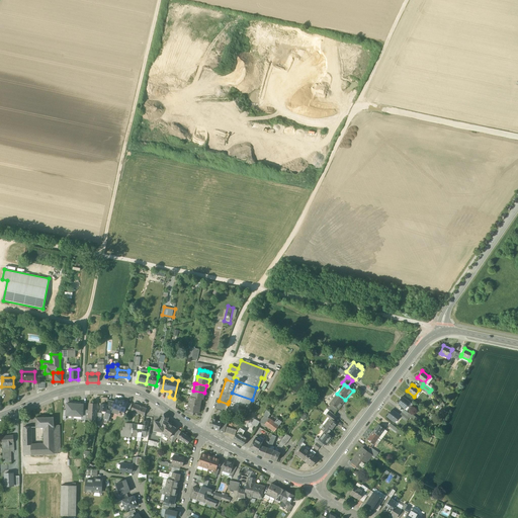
[(429,392),(422,386),(420,389),(427,395),(429,392)]
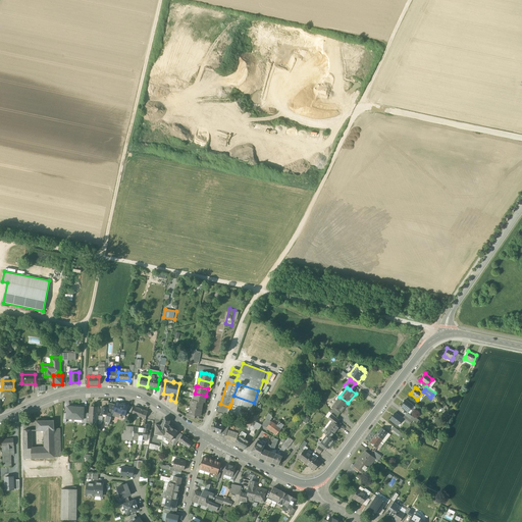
[(259,392),(258,390),(254,403),(257,404),(263,393),(259,392)]
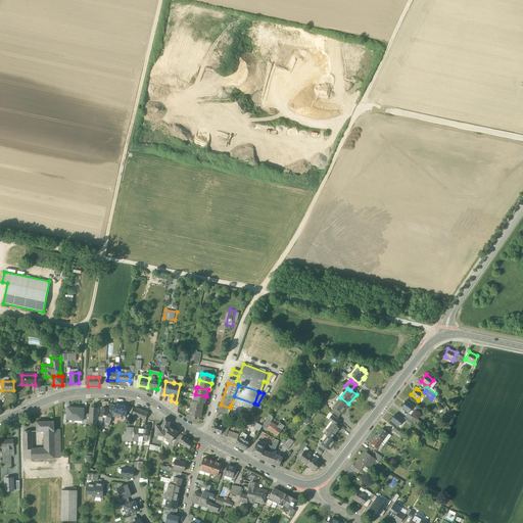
[(206,396),(195,394),(193,400),(203,402),(205,403),(206,396)]
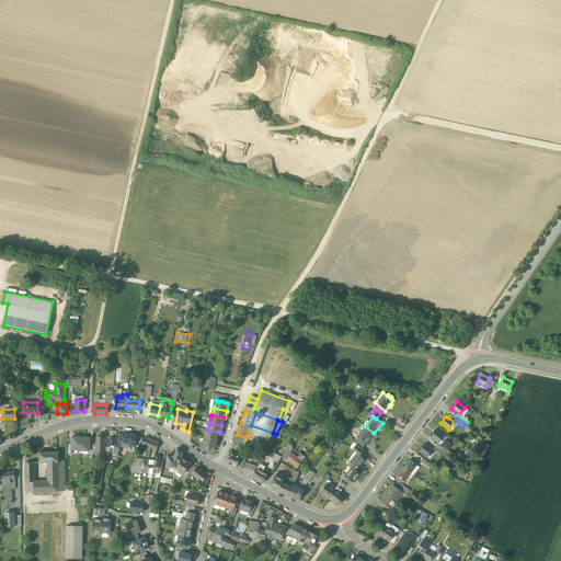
[(273,433),(251,425),(248,435),(268,442),(273,433)]
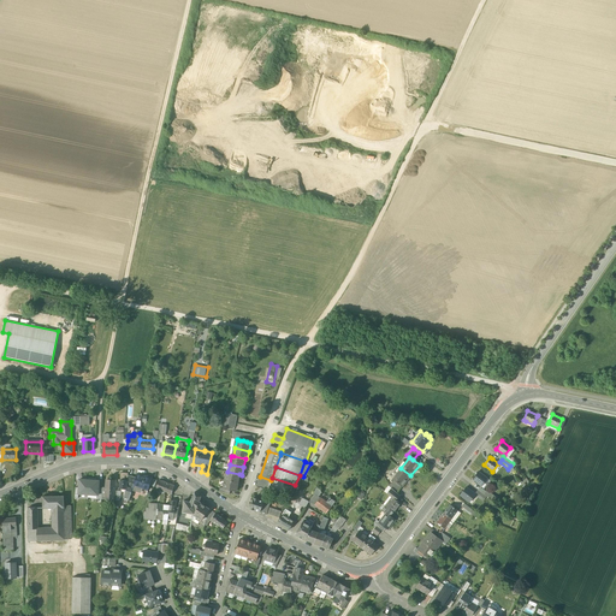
[(410,475),(401,468),(392,479),(394,480),(389,486),(391,489),(392,489),(397,492),(402,486),(410,475)]
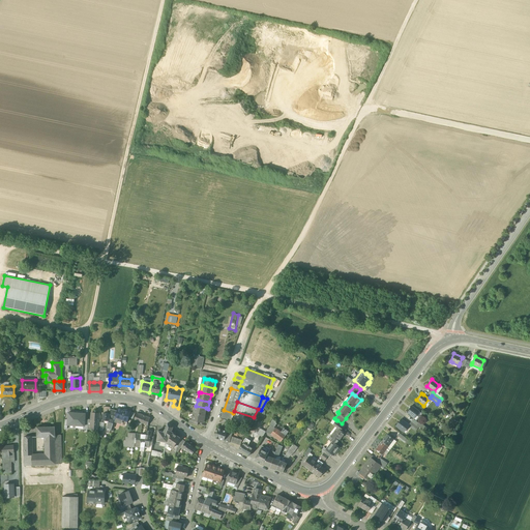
[(206,408),(196,406),(195,413),(205,415),(206,408)]
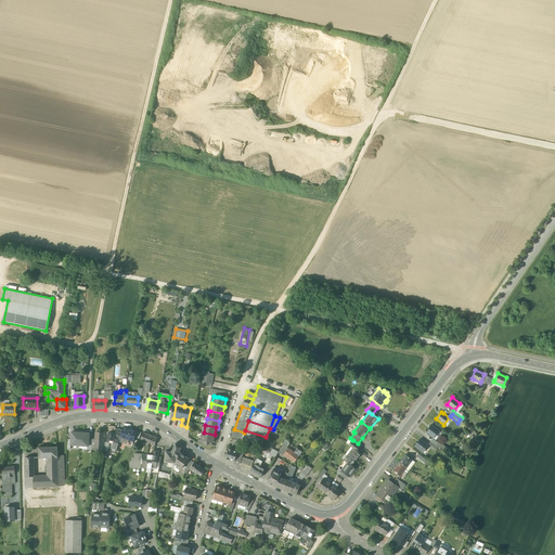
[(439,430),(431,425),(426,431),(434,438),(439,430)]
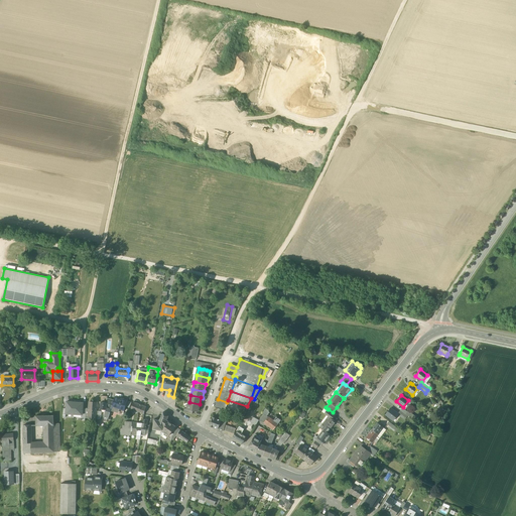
[(127,401),(115,397),(114,400),(111,411),(117,412),(118,409),(124,410),(125,406),(127,401)]
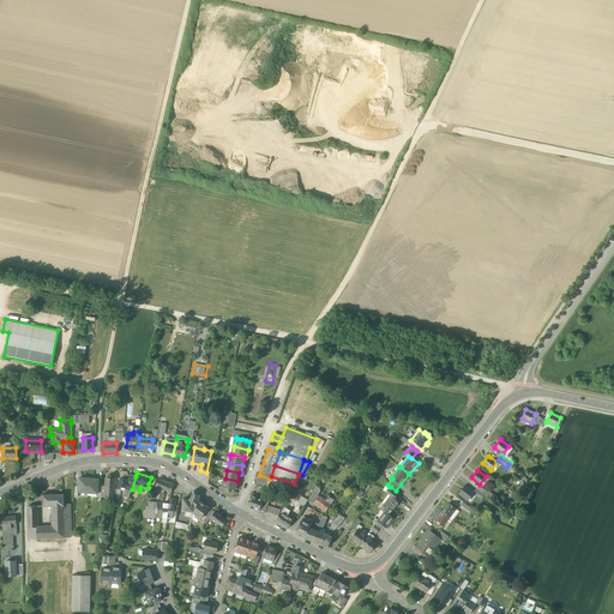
[(124,497),(128,498),(132,489),(136,476),(127,474),(127,480),(126,487),(122,497),(124,497)]
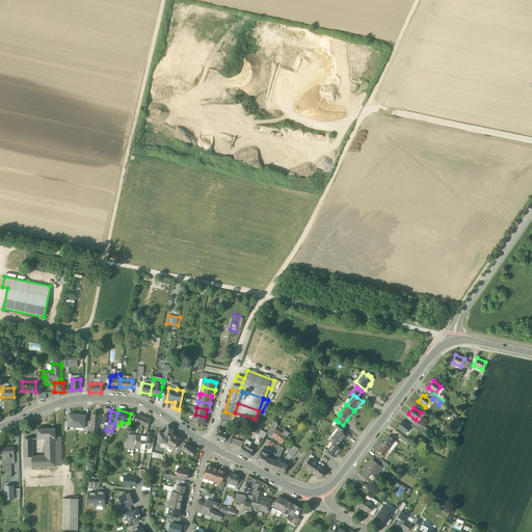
[(234,415),(224,411),(221,420),(222,420),(227,422),(231,423),(232,423),(234,415)]
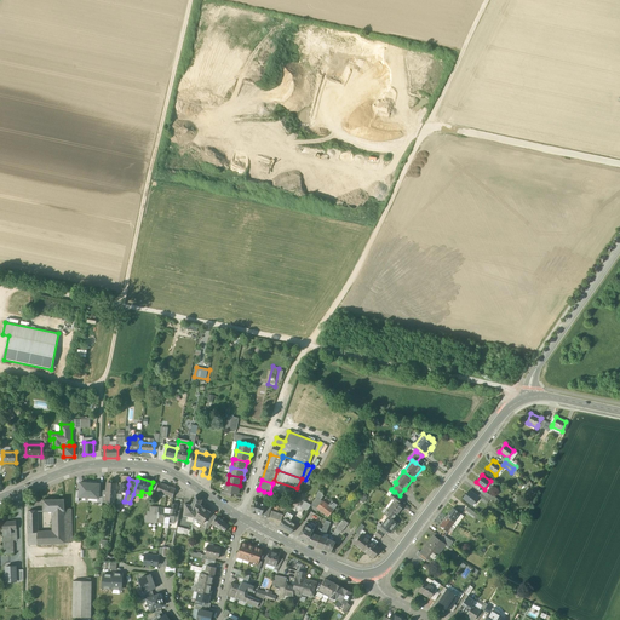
[(89,498),(90,483),(80,483),(79,492),(79,498),(89,498)]
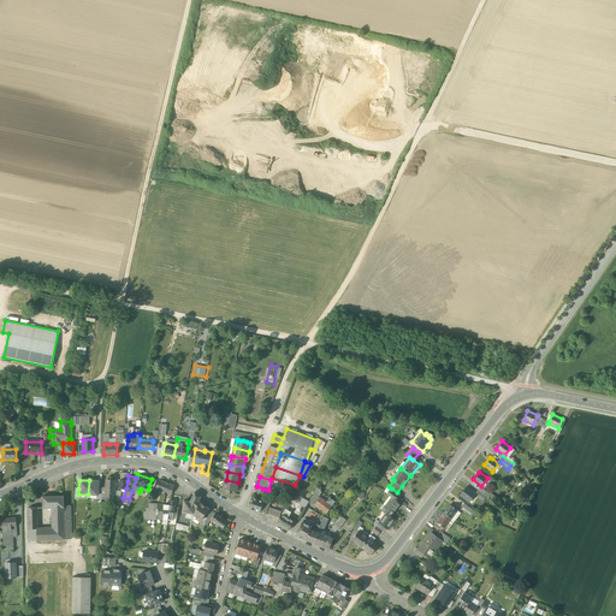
[(89,480),(88,495),(98,496),(99,489),(99,481),(89,480)]
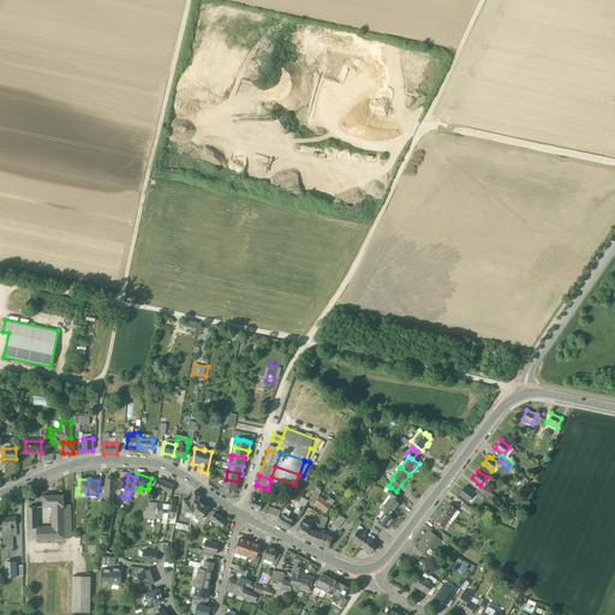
[(168,483),(159,479),(156,487),(166,490),(168,483)]
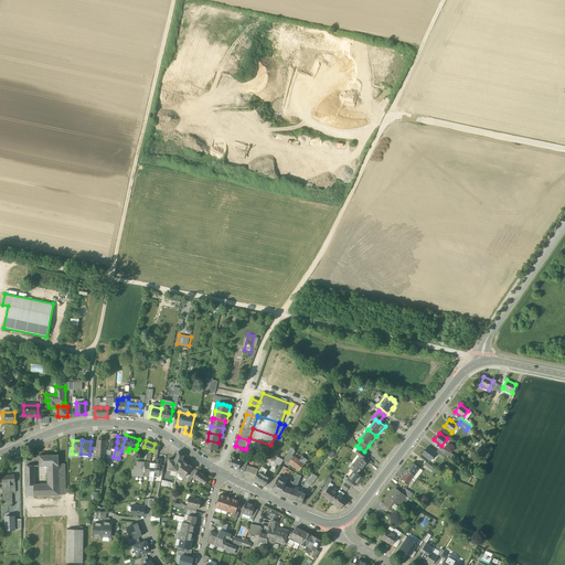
[(208,440),(206,440),(204,448),(211,449),(216,450),(219,443),(208,440)]
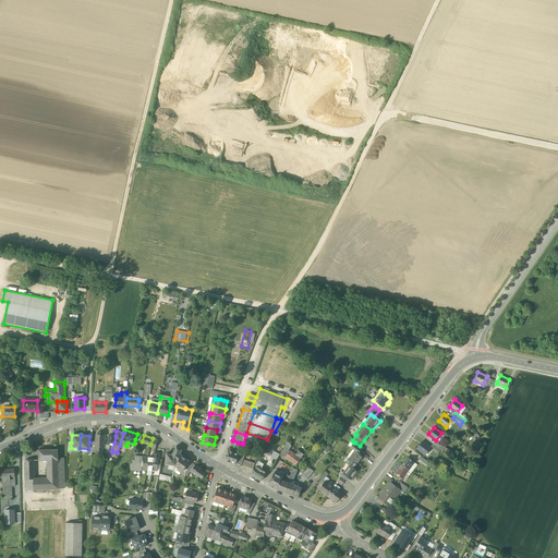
[(431,448),(423,441),(417,449),(425,455),(431,448)]
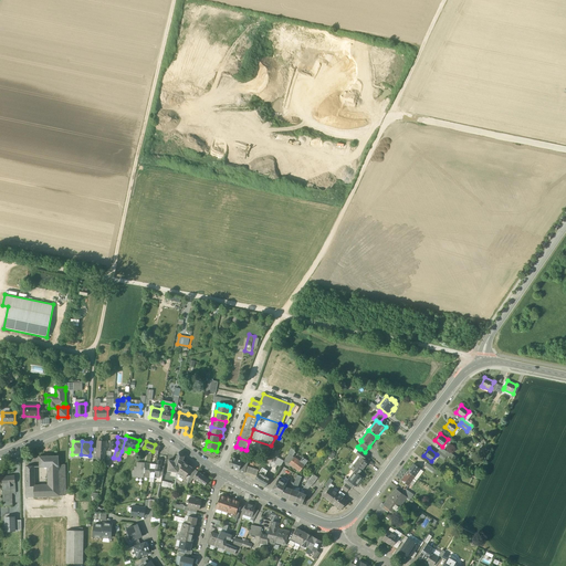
[(449,453),(441,448),(439,450),(448,457),(449,453)]
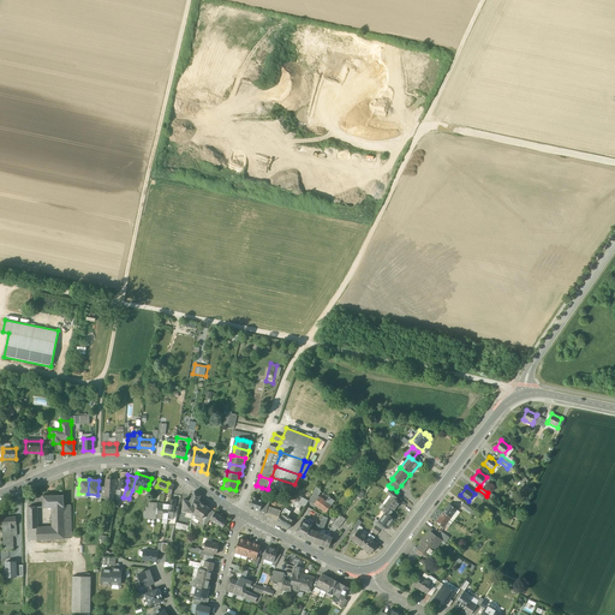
[(392,488),(390,488),(387,493),(392,496),(399,502),(401,500),(398,496),(399,495),(396,491),(392,488)]
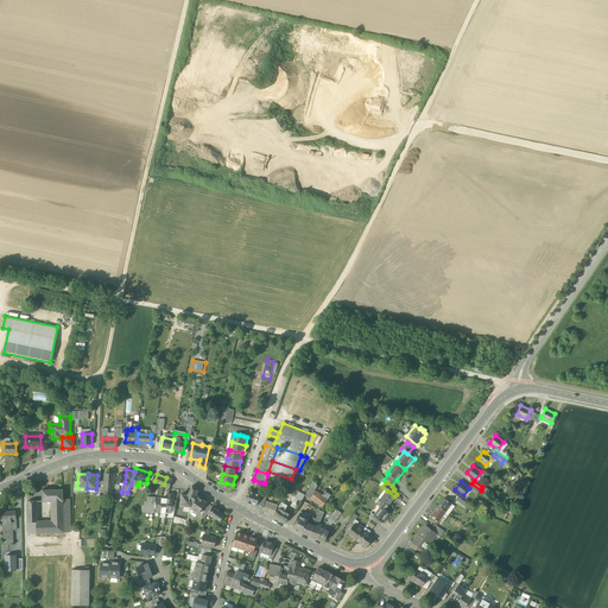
[(481,491),(472,483),(469,486),(469,487),(470,487),(479,493),(481,491)]
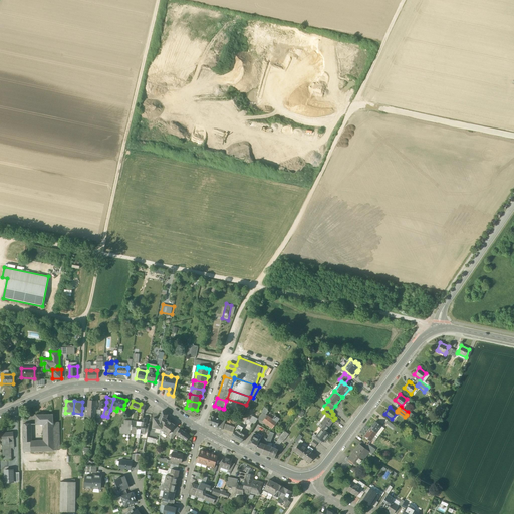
[(265,410),(259,418),(263,421),(267,416),(266,415),(268,412),(265,410)]
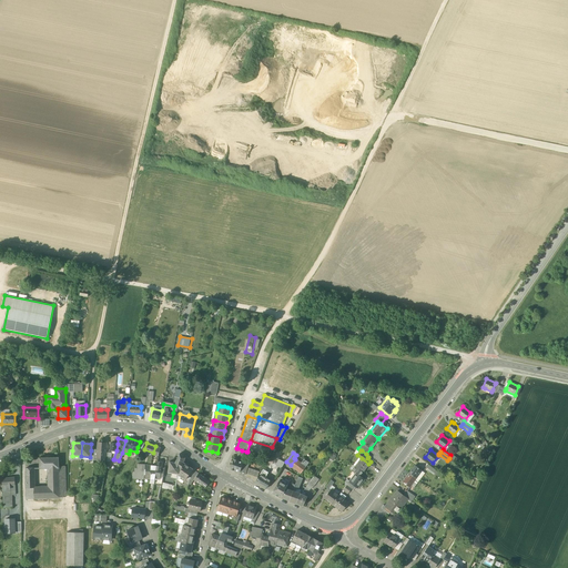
[(185,458),(180,454),(175,464),(183,465),(184,462),(185,458)]
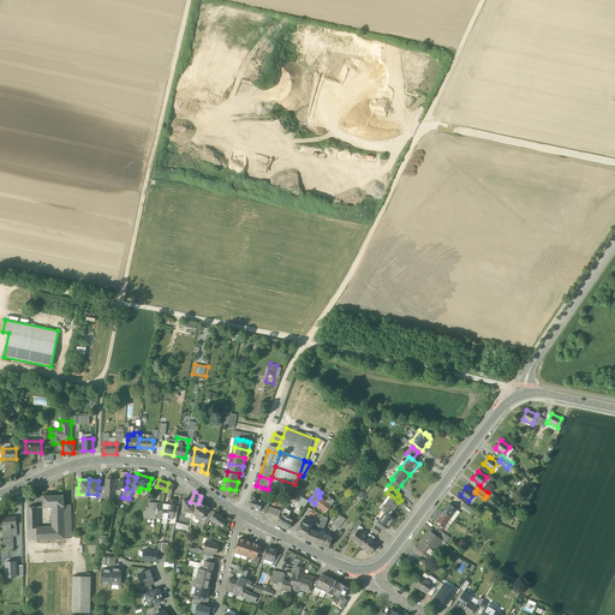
[(64,495),(42,496),(43,507),(52,507),(52,501),(64,501),(64,495)]
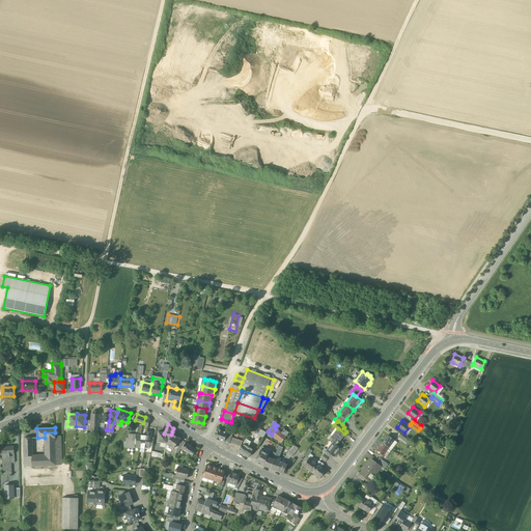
[(339,442),(345,434),(344,434),(338,428),(332,437),(338,441),(339,442)]
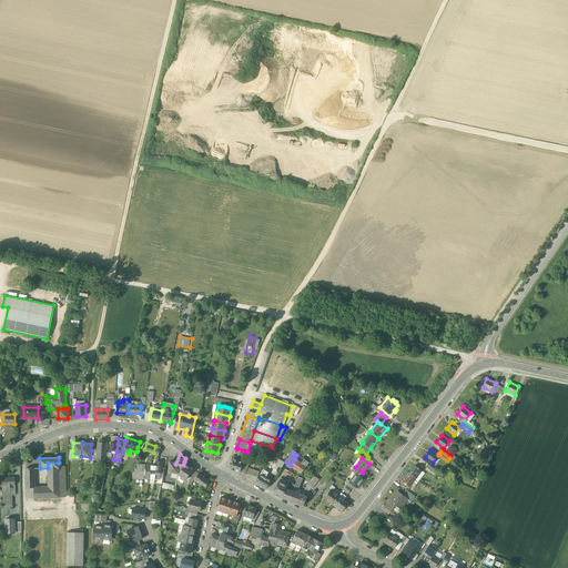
[(243,463),(239,460),(237,460),(234,459),(231,469),(234,470),(234,472),(240,474),(243,463)]
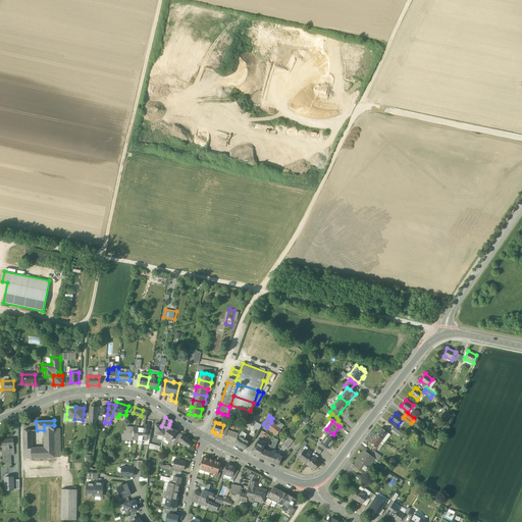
[(224,422),(223,425),(220,435),(225,437),(225,435),(227,429),(229,424),(224,422)]
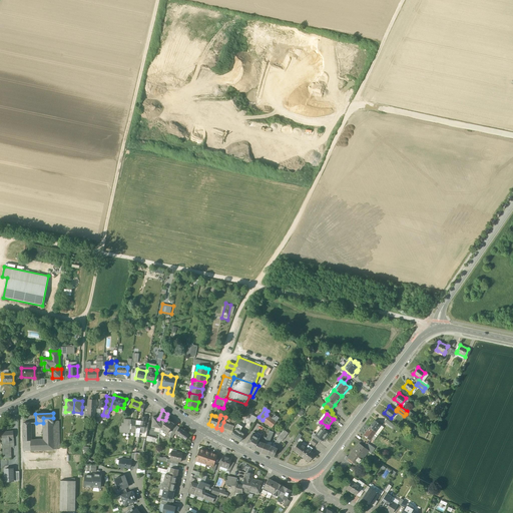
[(263,420),(273,427),(276,422),(267,415),(263,420)]
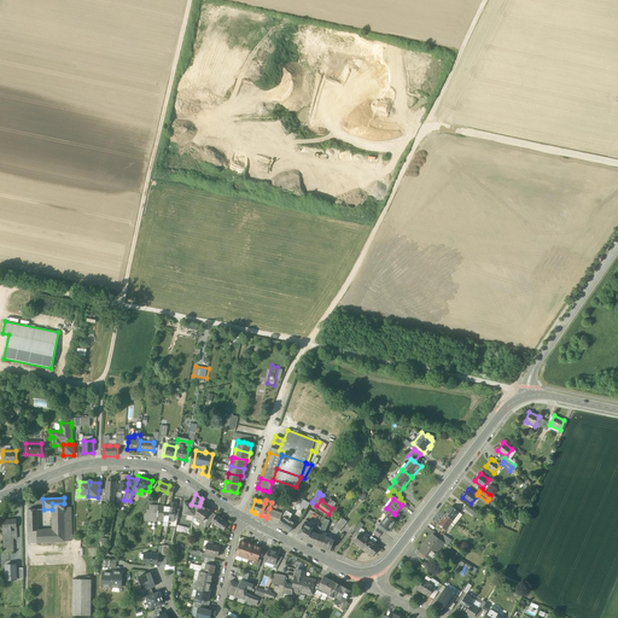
[(191,503),(185,502),(182,514),(194,516),(199,506),(191,505),(191,503)]
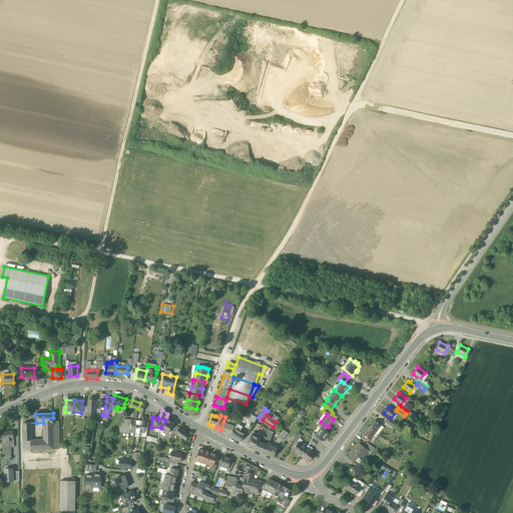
[(53,418),(43,418),(43,423),(44,440),(54,440),(53,422),(53,418)]
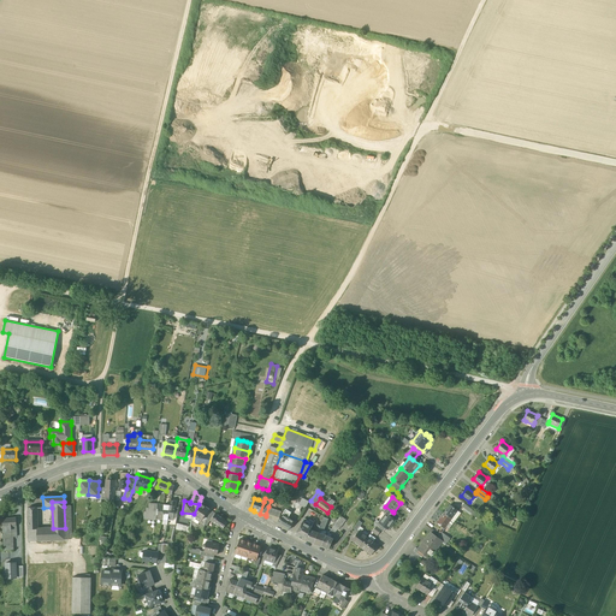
[(209,509),(199,502),(199,504),(194,514),(193,520),(199,525),(201,521),(203,517),(206,513),(209,509)]
